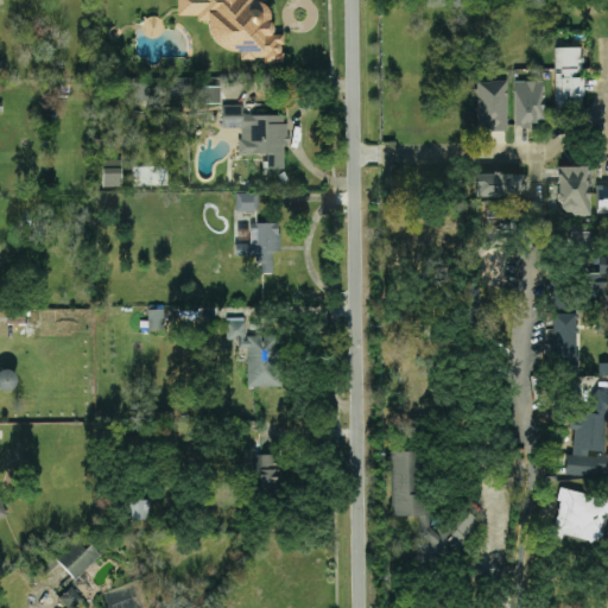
[(282,61),(283,33),(267,32),(267,0),(176,0),(176,13),(198,14),(197,20),(211,20),(210,46),(240,48),(239,58),(282,61)]
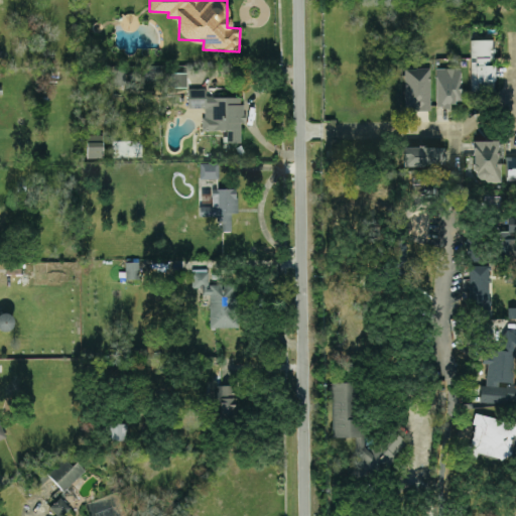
[(493,39),(471,39),(471,91),(494,91),(493,39)]
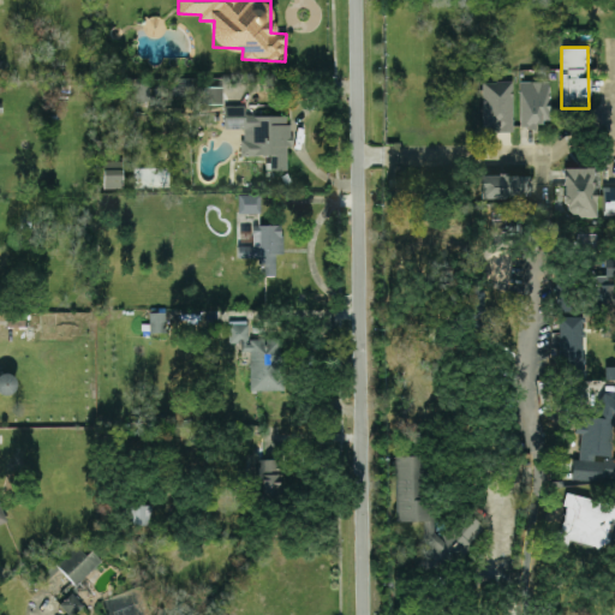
[(512,81),(482,81),(482,130),(513,130),(512,81)]
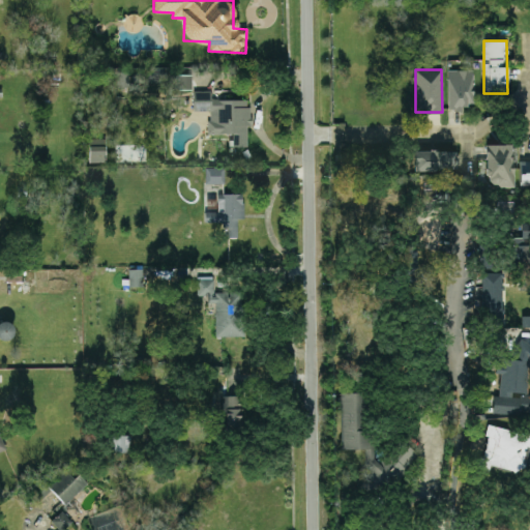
[(472,69),(447,69),(447,110),(464,110),(464,104),(473,104),(472,69)]
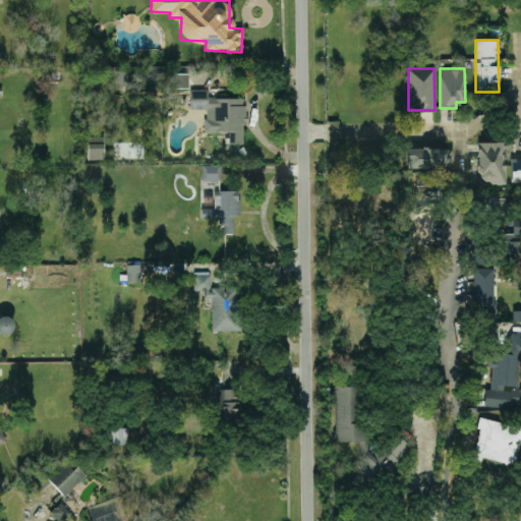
[(188,88),(188,73),(175,73),(175,88),(188,88)]
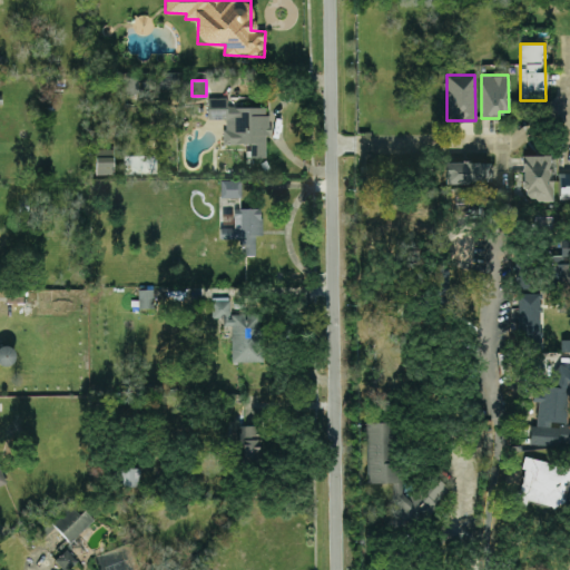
[(267,157),(267,107),(227,107),(227,97),(209,97),(209,118),(226,118),(226,129),(222,129),(223,144),(251,144),(251,157),(267,157)]
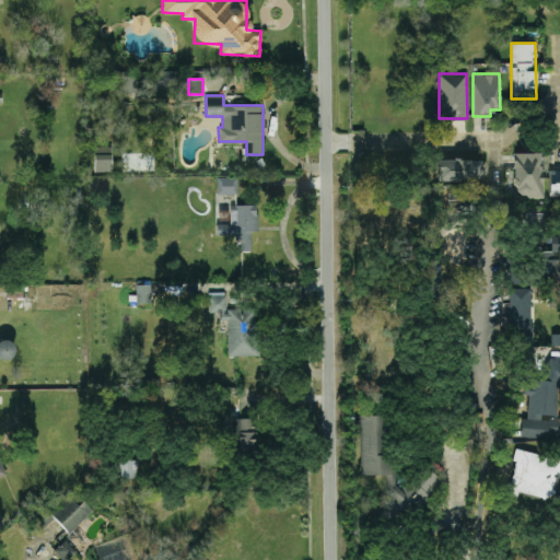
[(514,152),(515,198),(543,197),(541,152),(514,152)]
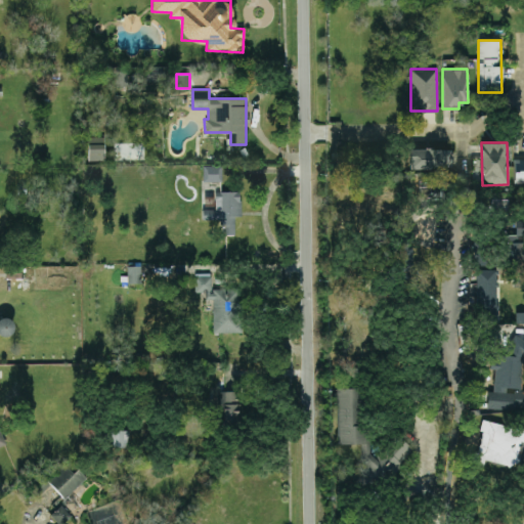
[(409,168),(451,167),(451,148),(409,149),(409,168)]
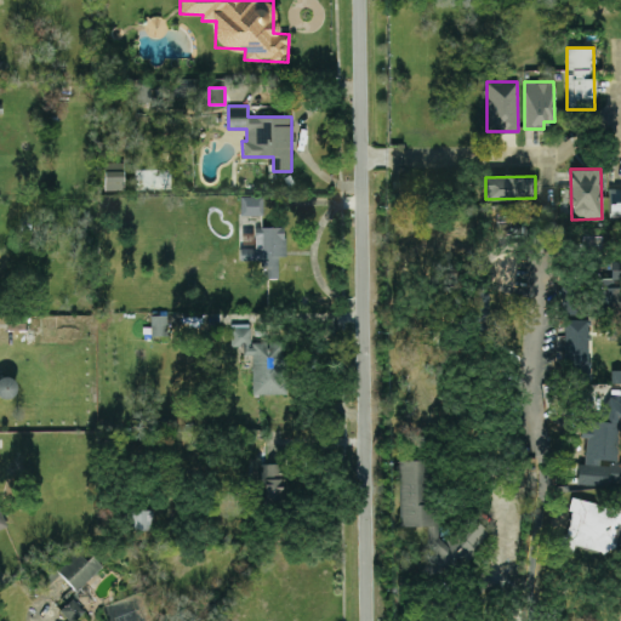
[(620,216),(620,188),(608,188),(609,216),(620,216)]
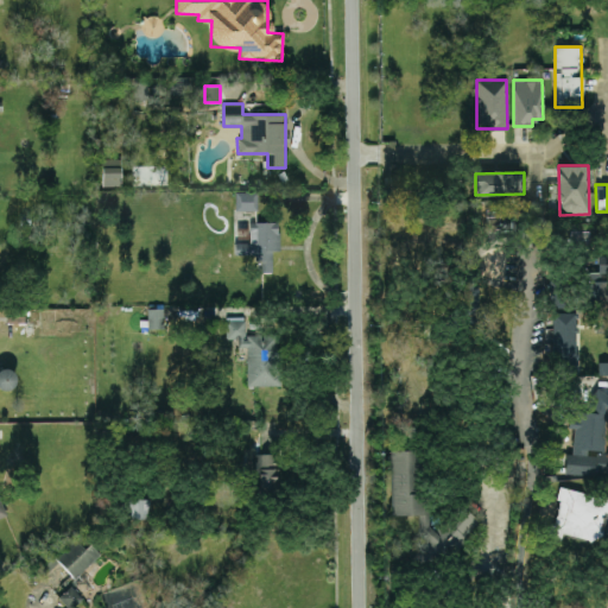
[(235,209),(257,210),(257,192),(235,191),(235,209)]
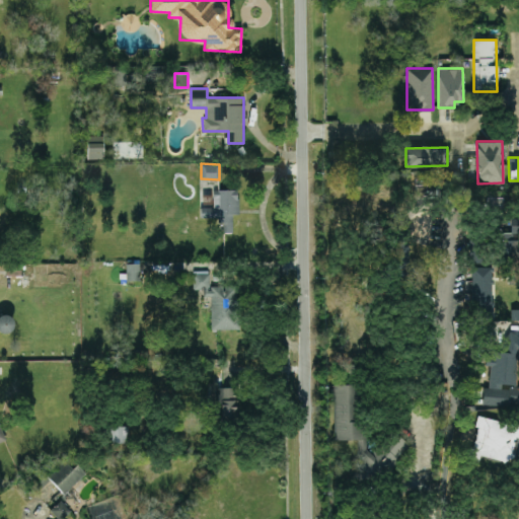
[(238,189),(212,190),(213,207),(200,207),(200,219),(222,219),(223,232),(233,232),(233,213),(238,213),(238,189)]
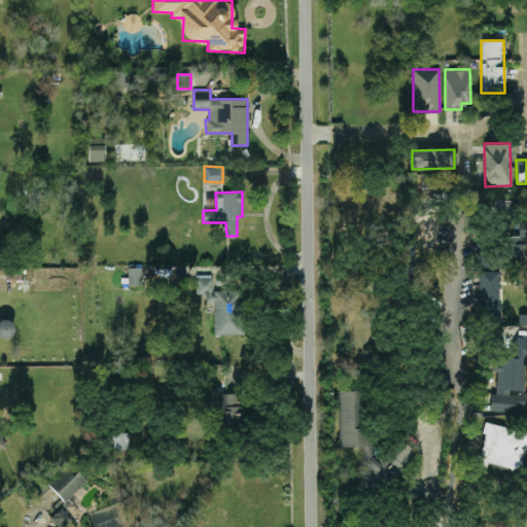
[(526,266),(526,220),(518,221),(518,236),(508,236),(508,266),(526,266)]
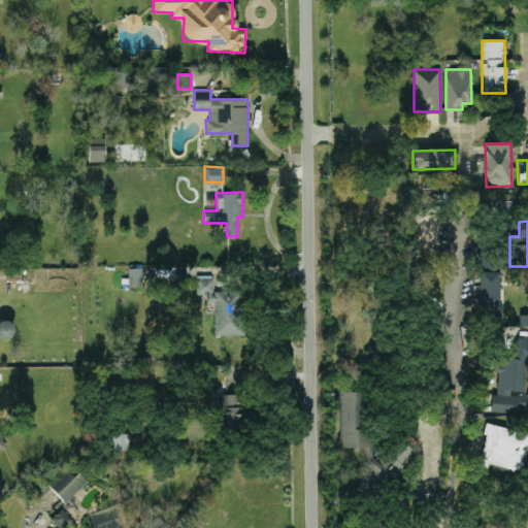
[(142,268),(128,268),(128,285),(142,285),(142,268)]
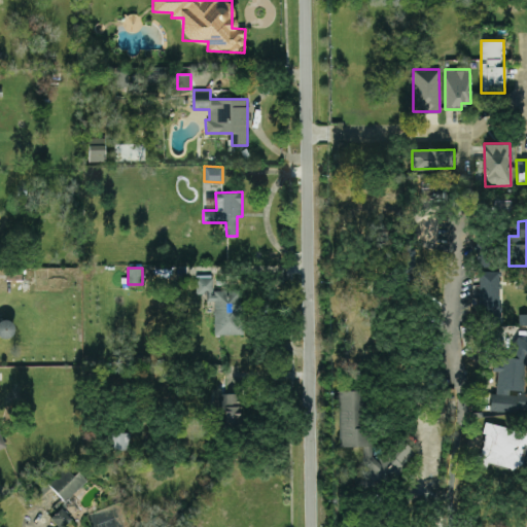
[(499,271),(480,271),(479,319),(498,320),(499,271)]
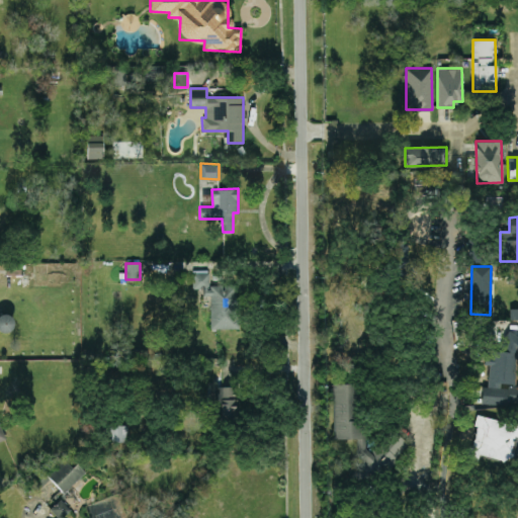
[(210,329),(238,329),(237,284),(209,285),(209,270),(192,270),(192,288),(202,288),(202,295),(209,295),(210,329)]
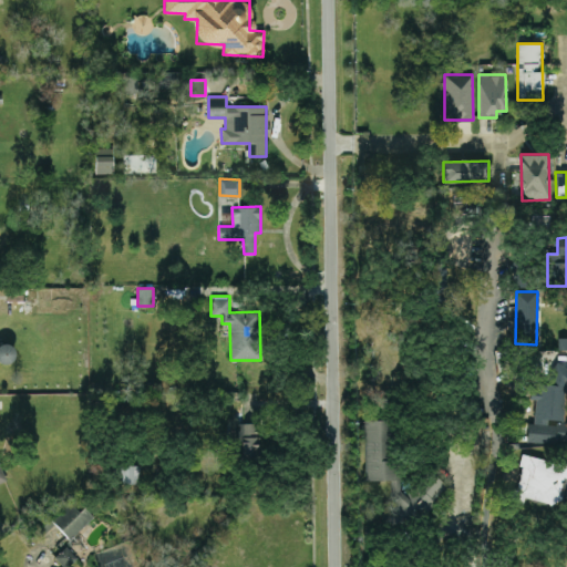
[(0,361),(14,361),(13,343),(0,343),(0,361)]
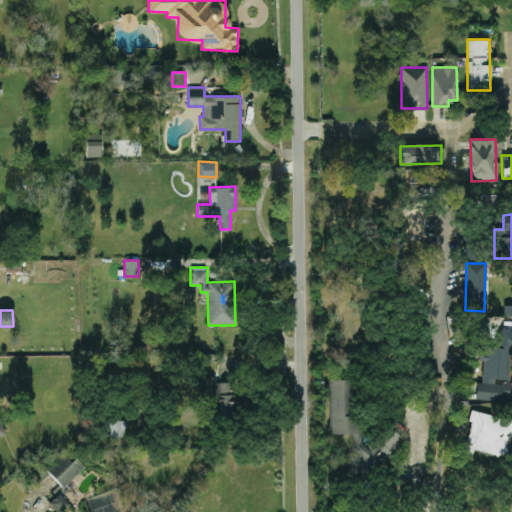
[(476,400),(511,398),(511,381),(494,382),(494,378),(511,378),(511,331),(496,332),(497,348),(478,348),(479,360),(482,360),(482,382),(476,382),(476,400)]
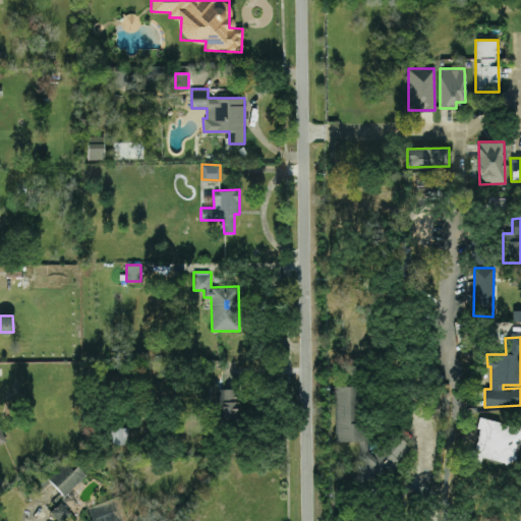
[(335,442),(357,442),(357,482),(369,482),(372,478),(386,478),(399,462),(399,460),(410,446),(394,432),(379,452),(367,453),(367,425),(357,417),(357,386),(335,386),(335,442)]
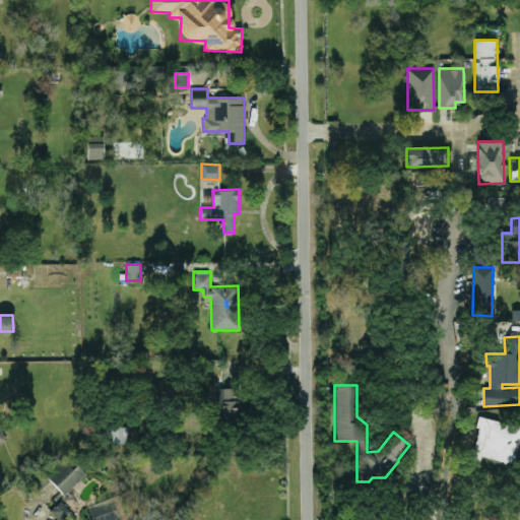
[(236,387),(213,388),(214,421),(237,421),(236,387)]
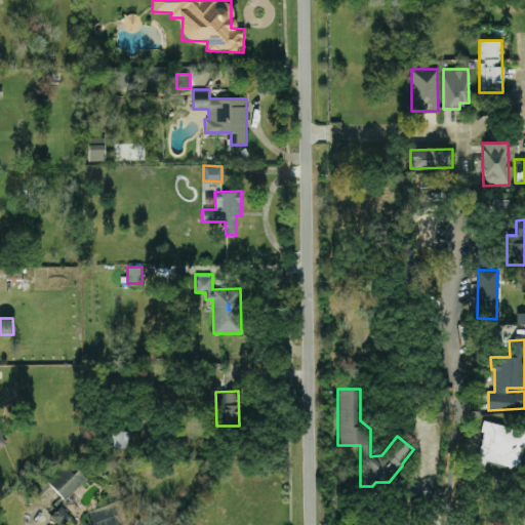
[(485,459),(517,468),(524,434),(524,430),(485,420),(475,463),(484,466),(485,459)]
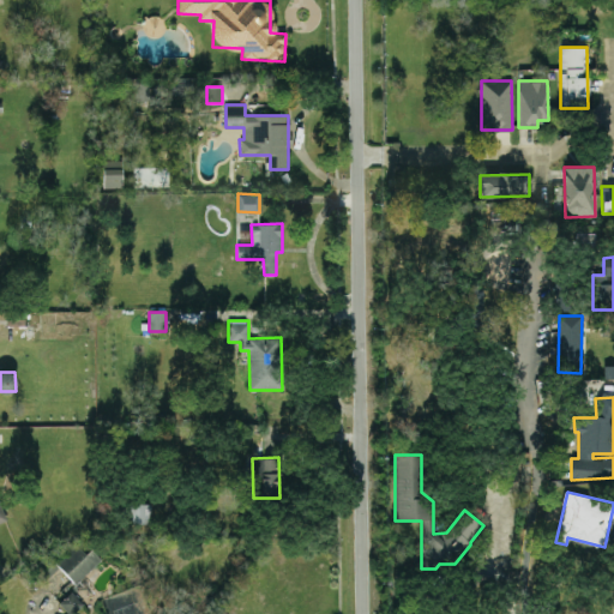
[(151,504),(130,504),(130,523),(151,523),(151,504)]
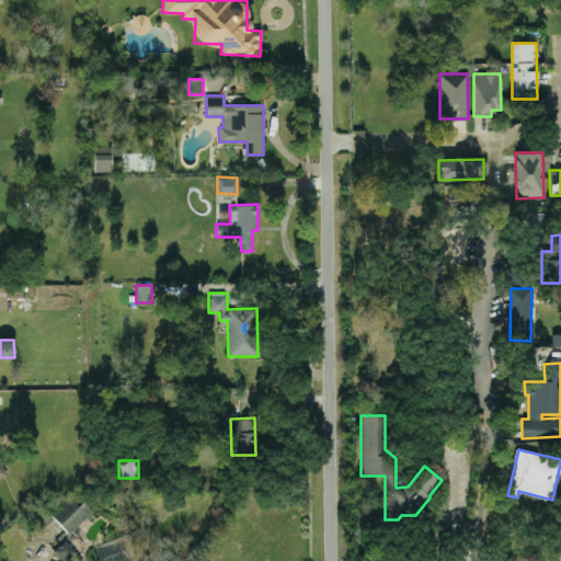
[(92,512),(82,501),(78,505),(65,492),(34,522),(42,529),(54,518),(67,533),(64,536),(77,549),(84,541),(73,529),(92,512)]
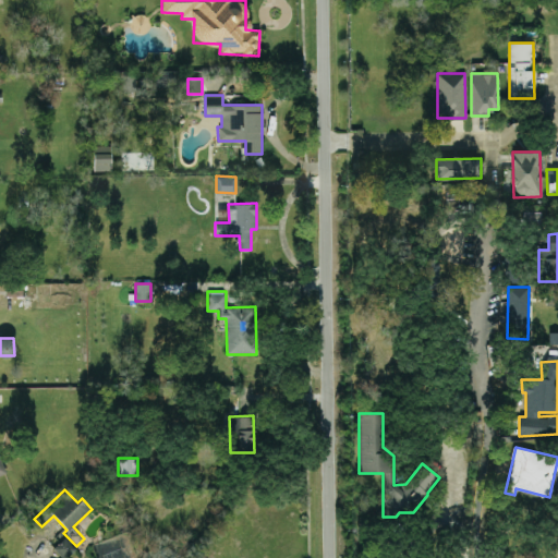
[(65,557),(76,549),(65,537),(53,548),(61,557),(65,557)]
